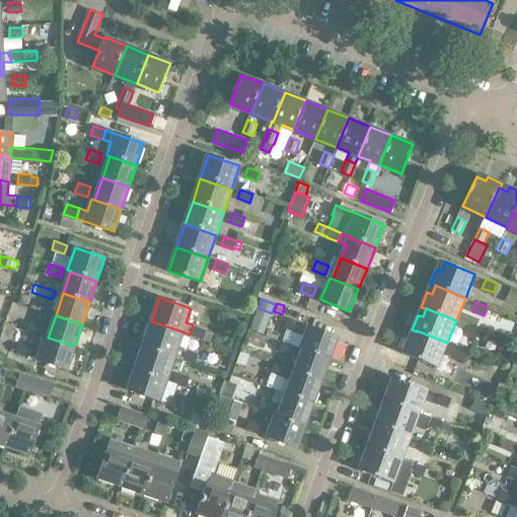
[(300,322),(288,317),(284,326),(297,331),(300,322)]
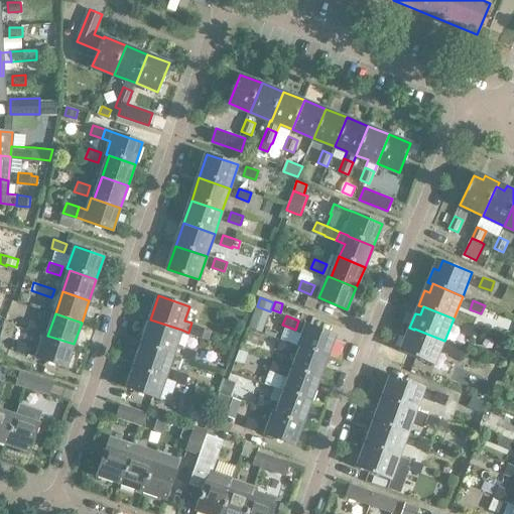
[(44,323),(31,318),(28,329),(40,333),(44,323)]
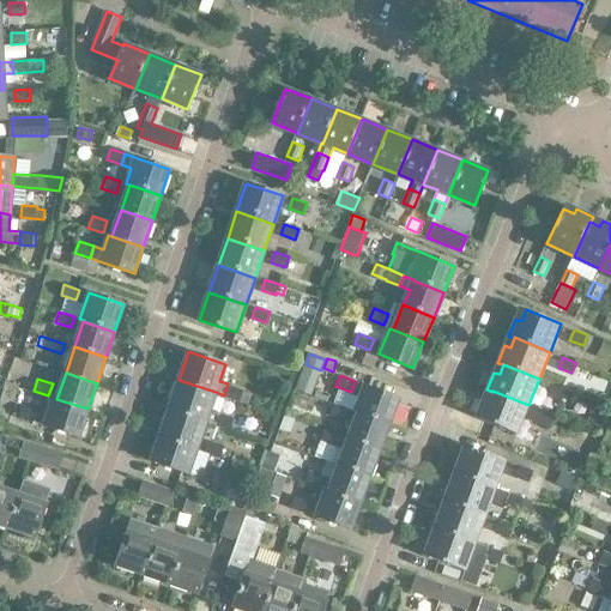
[(179,380),(170,406),(207,419),(216,422),(219,410),(211,407),(216,392),(179,380)]
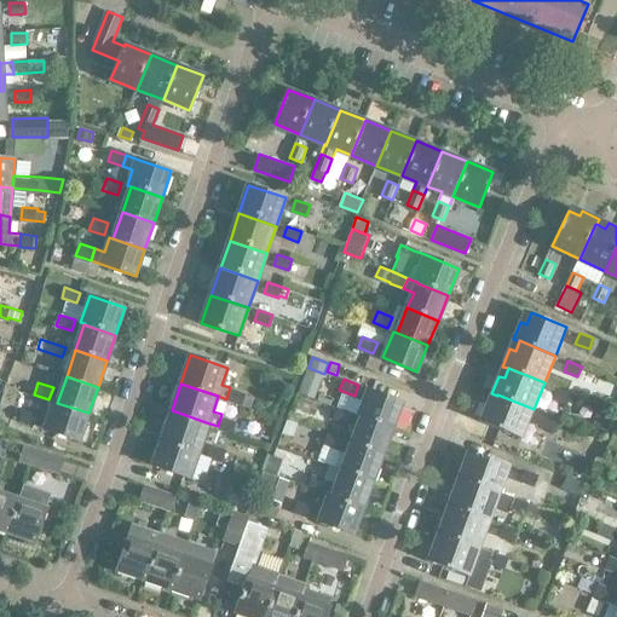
[(358,386),(355,396),(364,399),(358,415),(362,416),(362,417),(392,428),(402,402),(368,390),(358,386)]
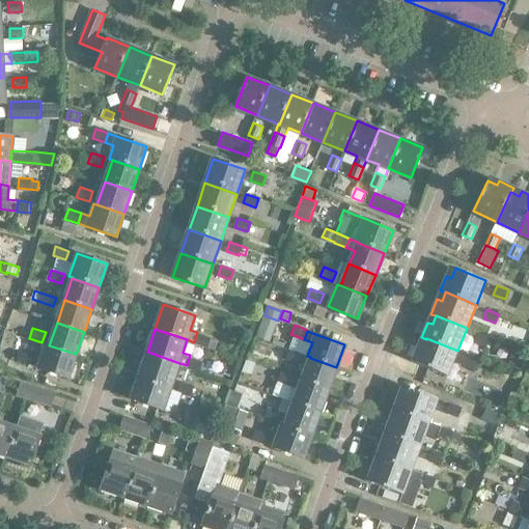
[(207,346),(211,336),(197,332),(194,342),(207,346)]
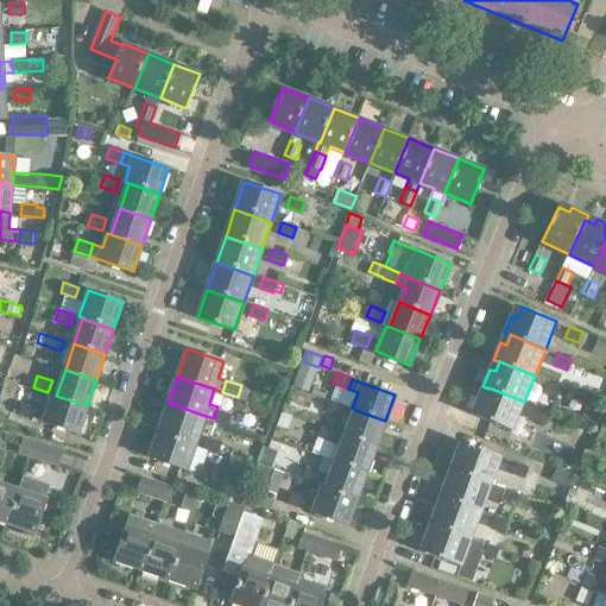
[(561,386),(547,380),(542,391),(556,397),(561,386)]
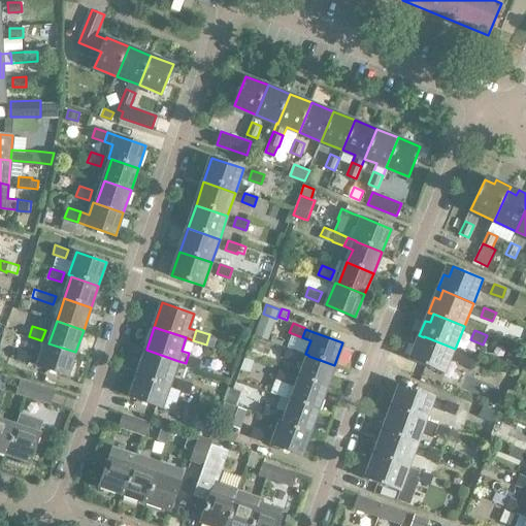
[(416,343),(409,358),(440,370),(446,357),(451,359),(451,358),(461,362),(465,354),(455,349),(424,336),(424,337),(420,346),(416,343)]
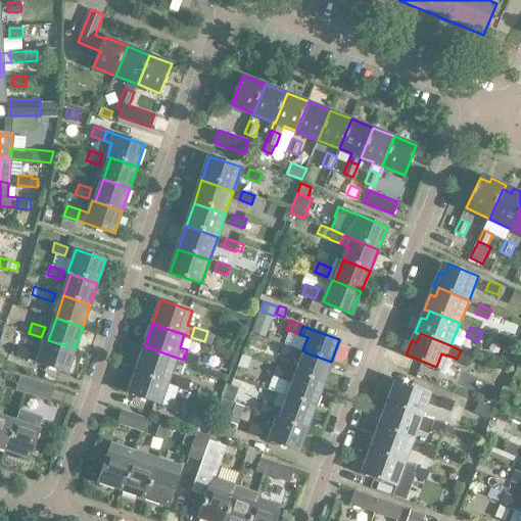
[(48,340),(45,339),(38,362),(67,372),(75,348),(48,340)]
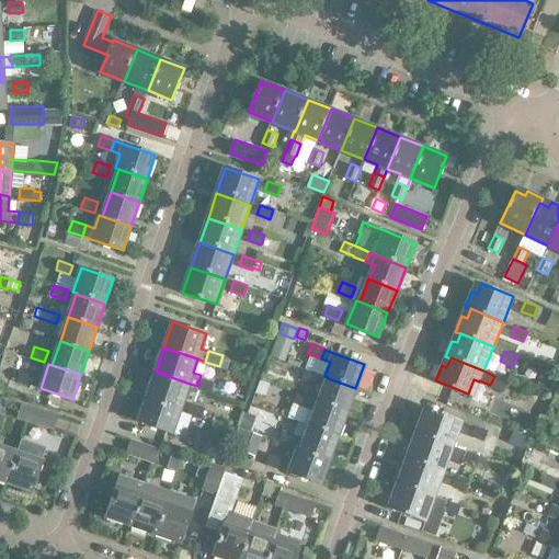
[(35,374),(21,368),(18,380),(31,385),(35,374)]
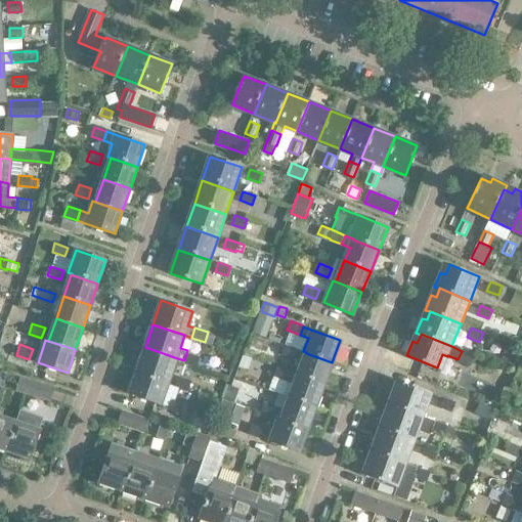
[(285,344),(280,353),(294,358),(298,348),(285,344)]
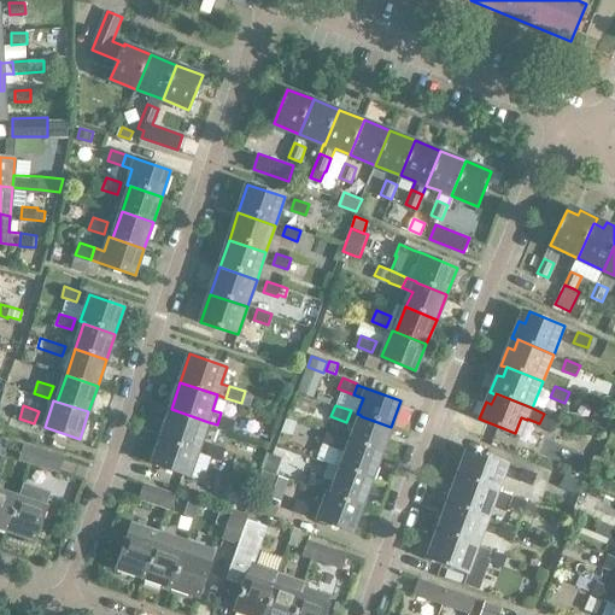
[(601,408),(593,423),(605,428),(611,411),(601,408)]
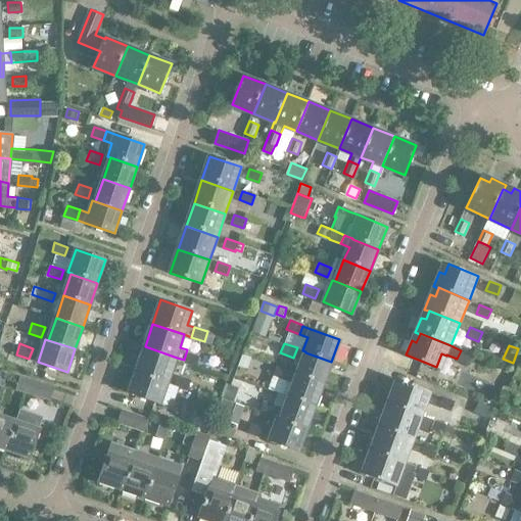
[(145,346),(137,370),(169,380),(177,358),(145,346)]
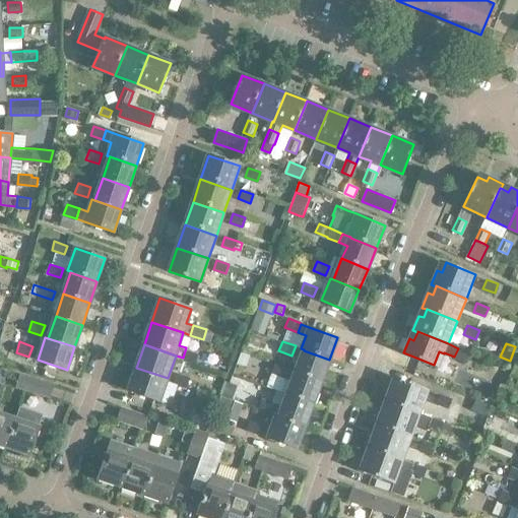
[(195,362),(198,352),(186,347),(183,358),(195,362)]
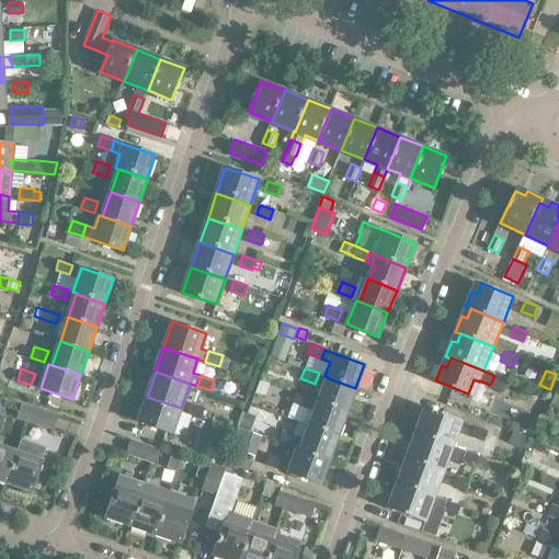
[(508,380),(494,376),(490,385),(503,390),(508,380)]
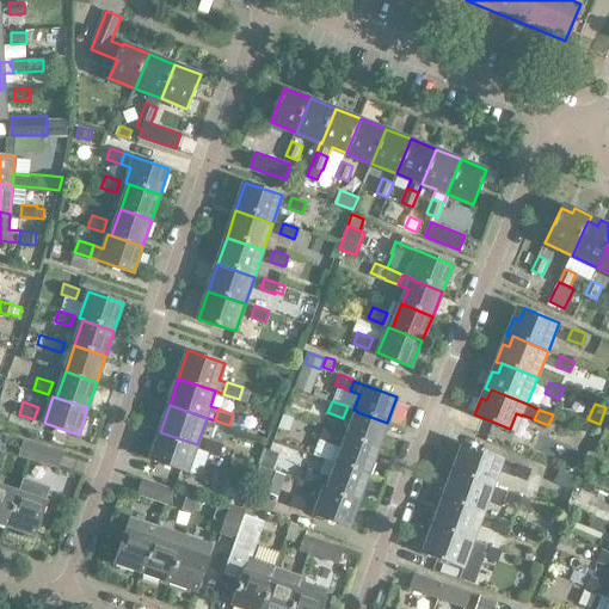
[(377,449),(387,423),(357,412),(348,437),(377,449)]
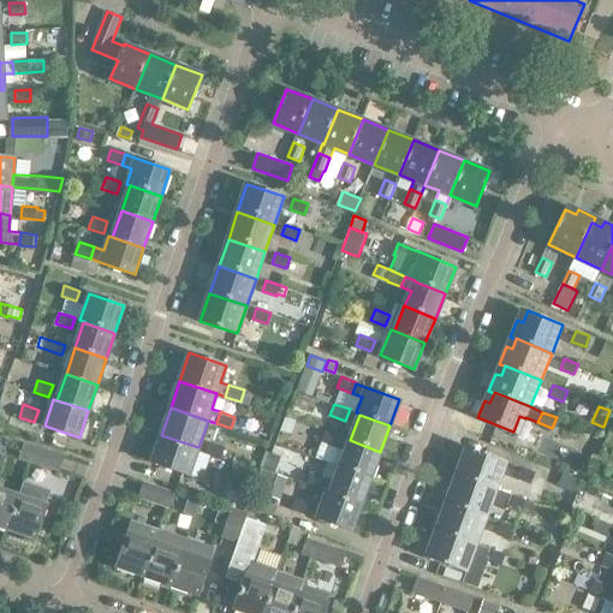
[(286,416),(283,427),(289,429),(296,426),(298,420),(286,416)]
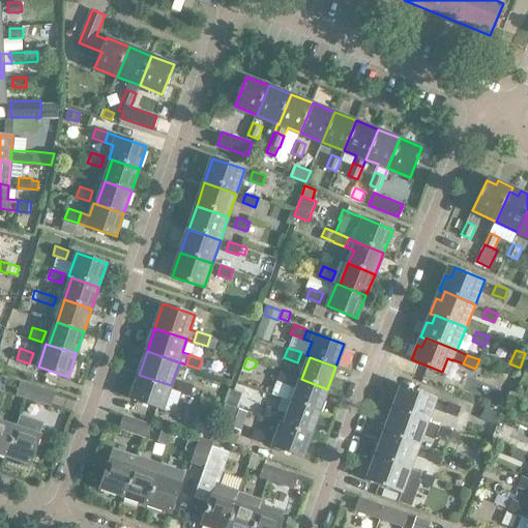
[(289,386),(292,376),(280,372),(276,381),(289,386)]
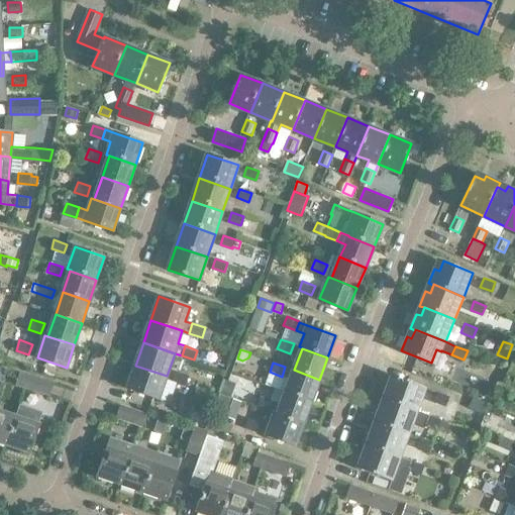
[(128,388),(159,399),(167,376),(135,366),(128,388)]
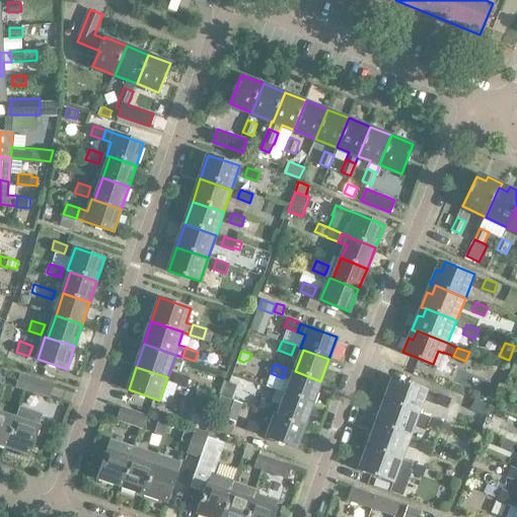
[(286,368),(283,378),(291,381),(287,393),(312,402),(320,381),(295,371),(286,368)]
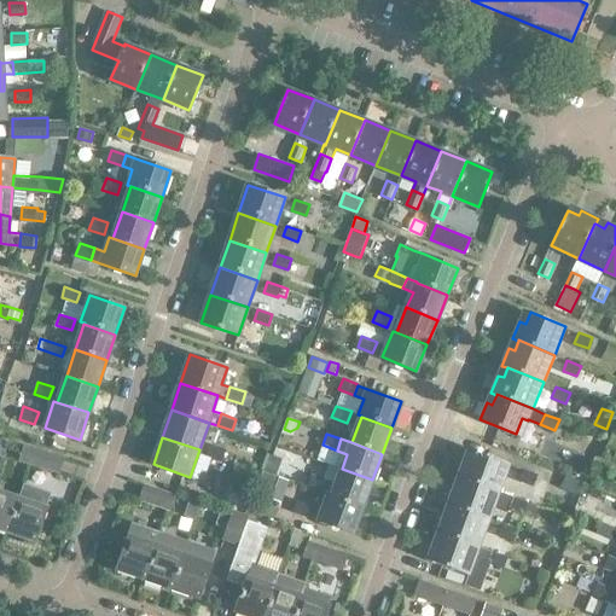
[(222,458),(227,446),(211,441),(208,452),(222,458)]
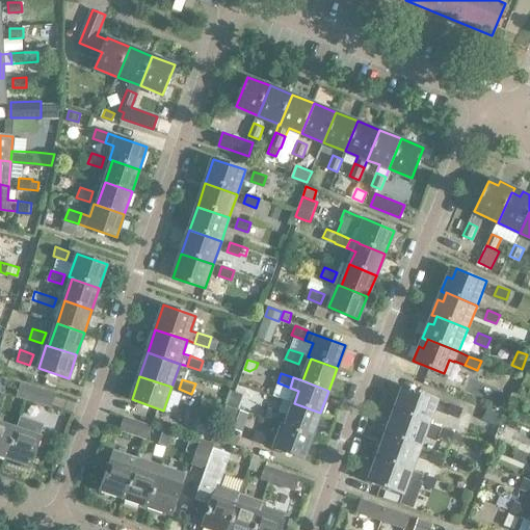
[(18,396),(26,398),(30,386),(22,383),(18,396)]
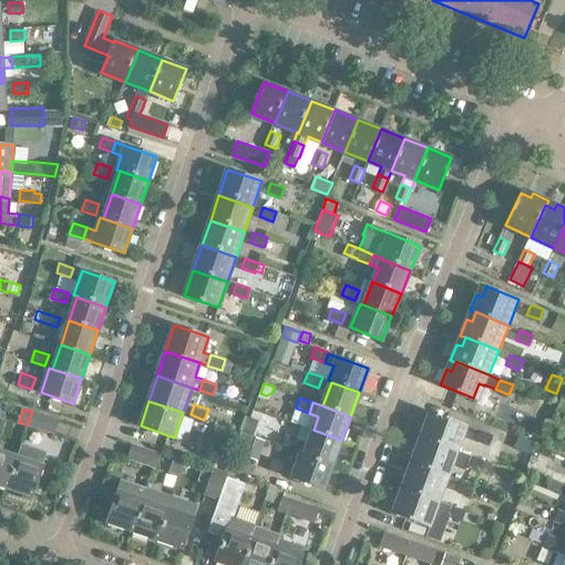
[(59,419),(32,411),(28,424),(54,433),(59,419)]
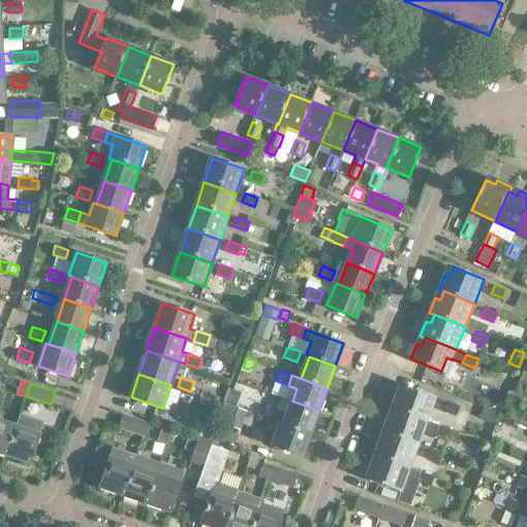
[(428,421),(436,397),(405,385),(402,395),(397,393),(392,408),(396,410),(396,409),(428,421)]
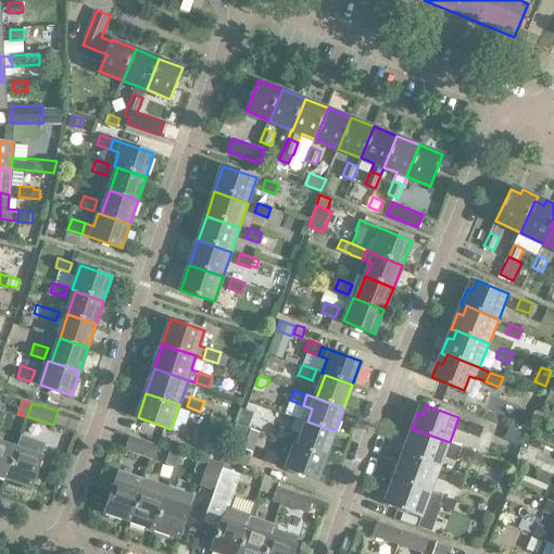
[(241,407),(236,420),(249,425),(254,412),(241,407)]
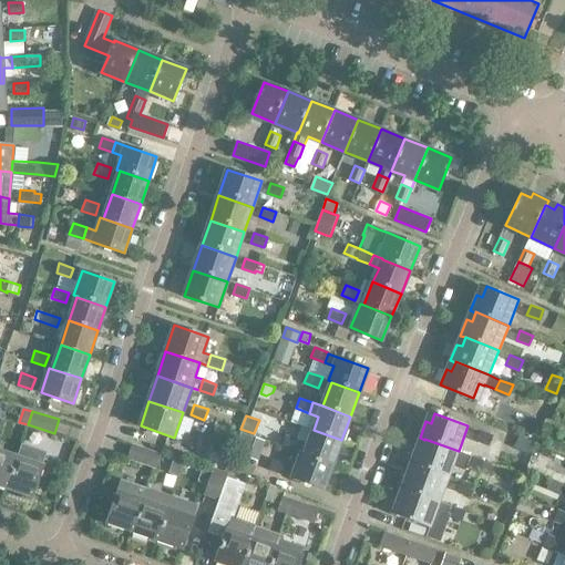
[(196,444),(199,434),(186,429),(182,440),(196,444)]
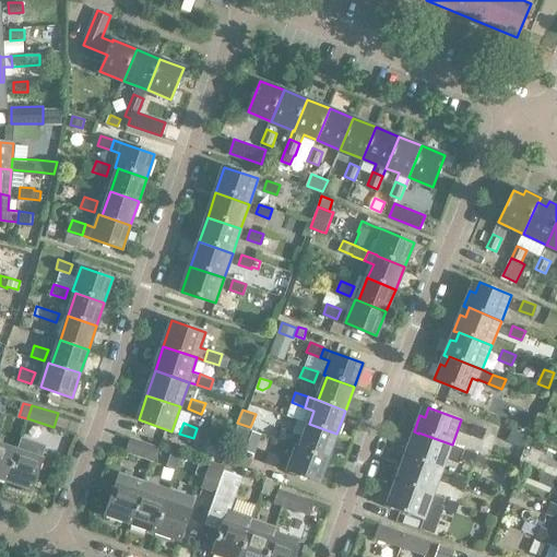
[(328,457),(336,434),(309,424),(304,436),(300,447),(328,457)]
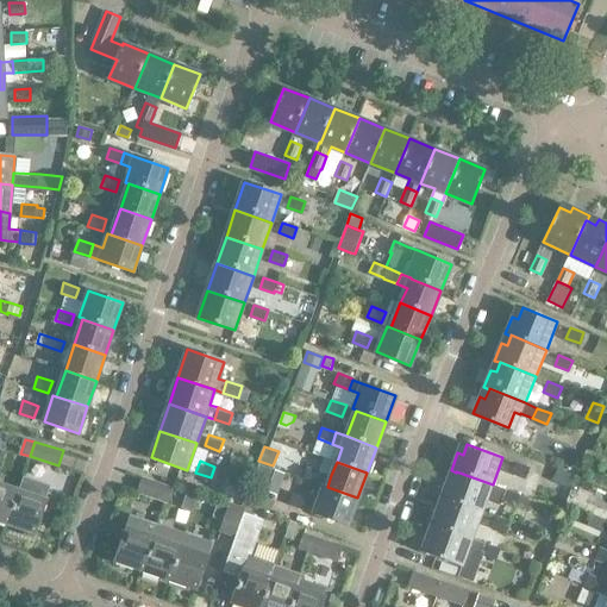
[(531,467),(517,462),(512,473),(526,477),(531,467)]
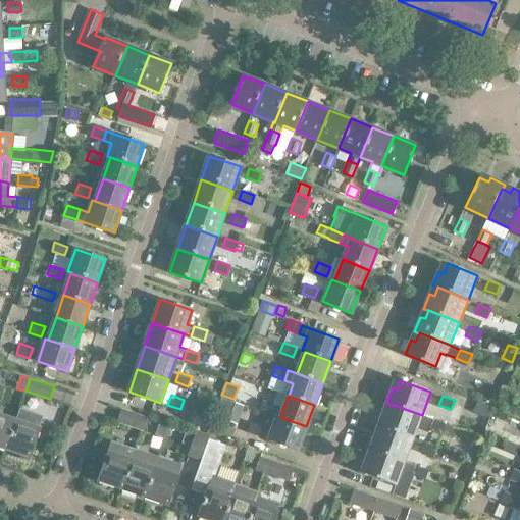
[(222,397),(216,415),(228,420),(235,402),(222,397)]
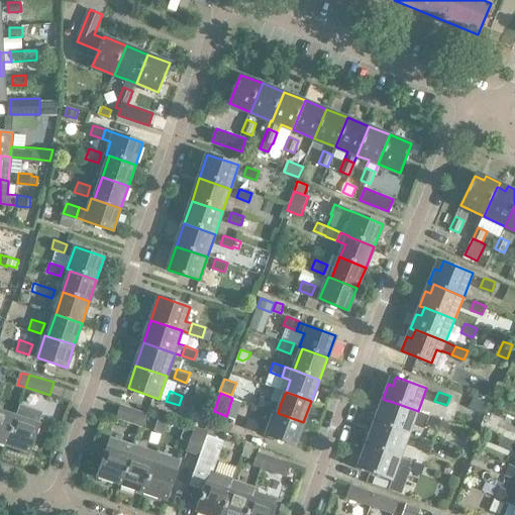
[(270,410),(273,400),(261,396),(256,405),(270,410)]
